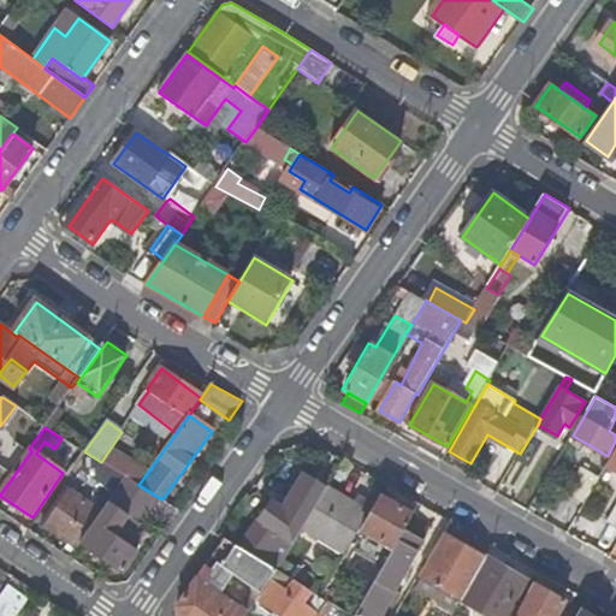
[(0,490),(11,474),(0,466),(0,490)]
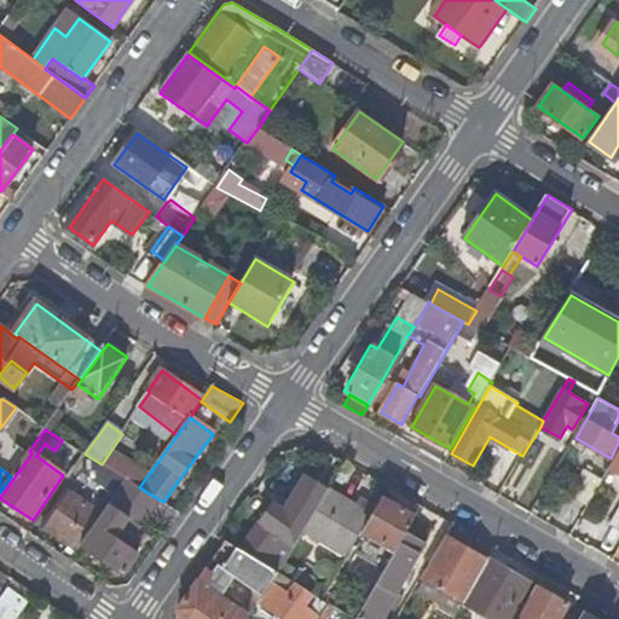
[(571,496),(588,505),(603,479),(585,469),(571,496)]
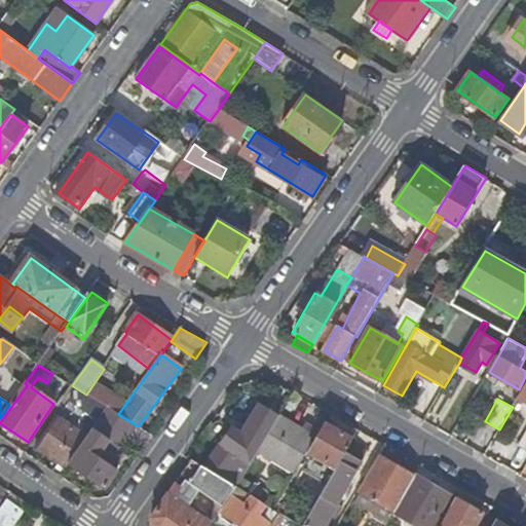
[(118,448),(135,424),(118,414),(108,407),(69,463),(105,487),(117,471),(97,456),(108,440),(118,448)]
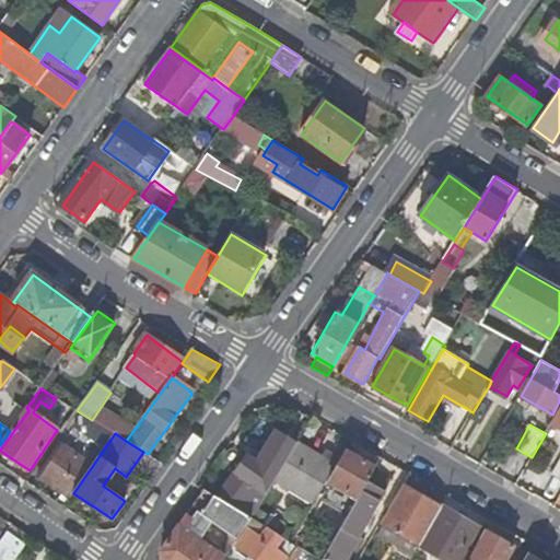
[(337,463),(300,442),(276,483),(314,504),(327,480),(337,463)]
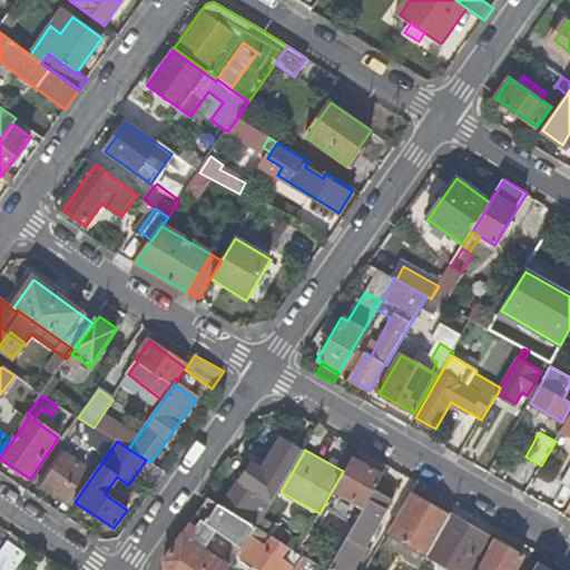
[(94,472),(61,451),(38,484),(70,505),(94,472)]
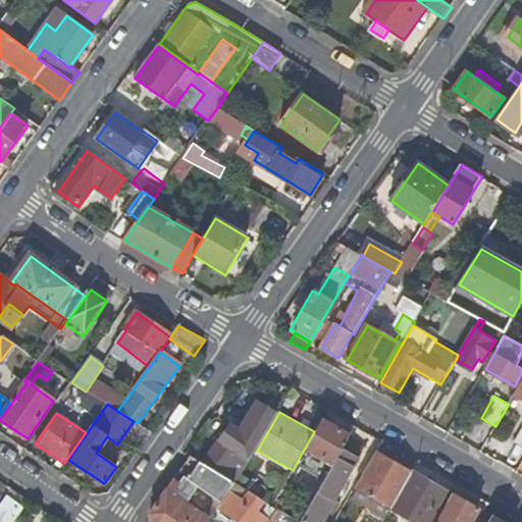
[(307,449),(305,448),(293,470),(322,486),(344,449),(351,434),(325,420),(324,419),(307,449)]
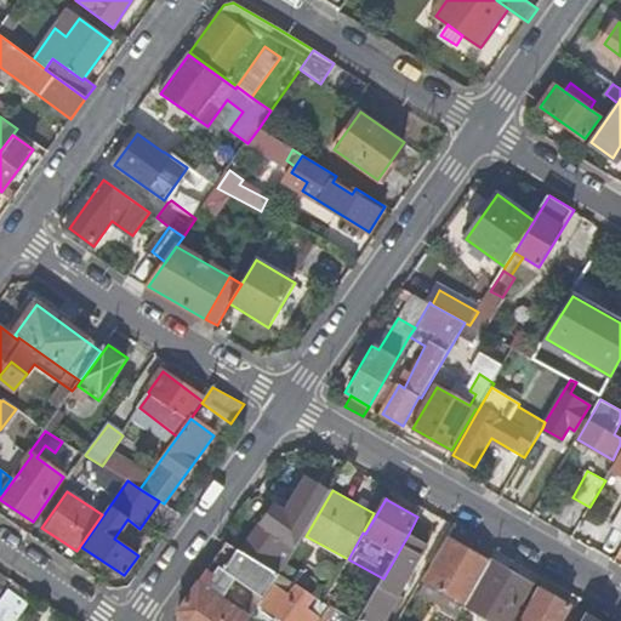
[(280,575),(312,522),(301,514),(296,520),(275,506),(245,551),(280,575)]
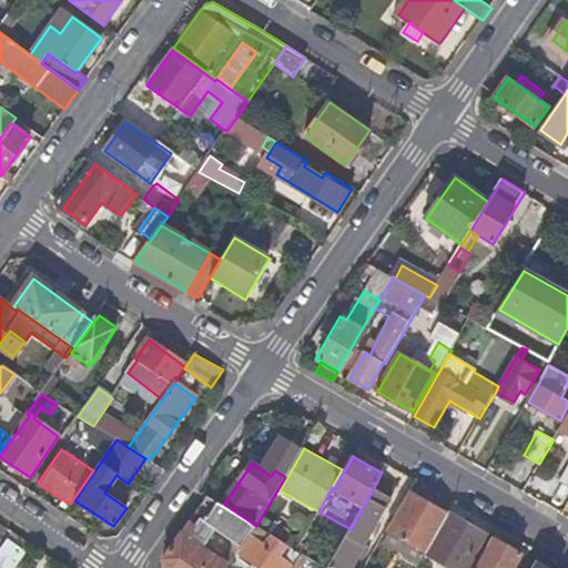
[(351,567),(392,498),(374,488),(351,529),(328,567),(351,567)]
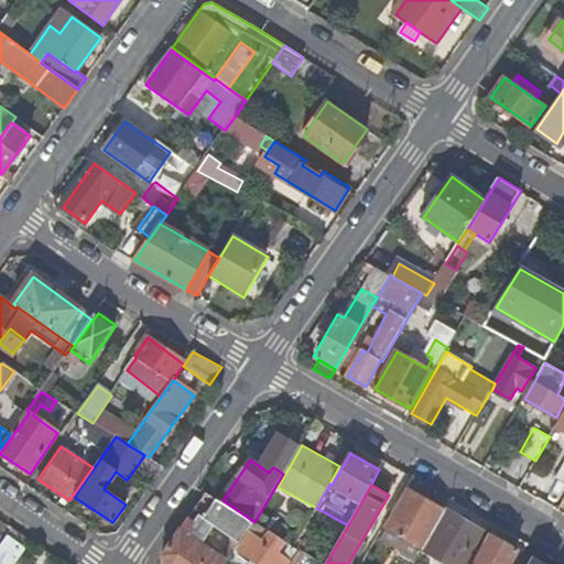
[(384,527),(423,549),(444,510),(407,488),(384,527)]
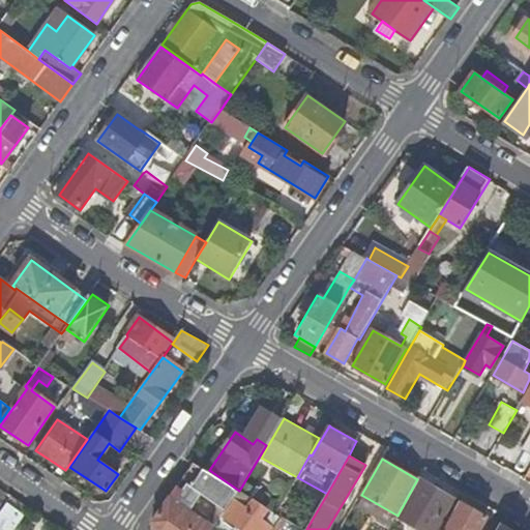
[(226,508),(238,490),(195,463),(153,522),(153,529),(210,529),(213,526),(190,510),(202,494),(226,508)]
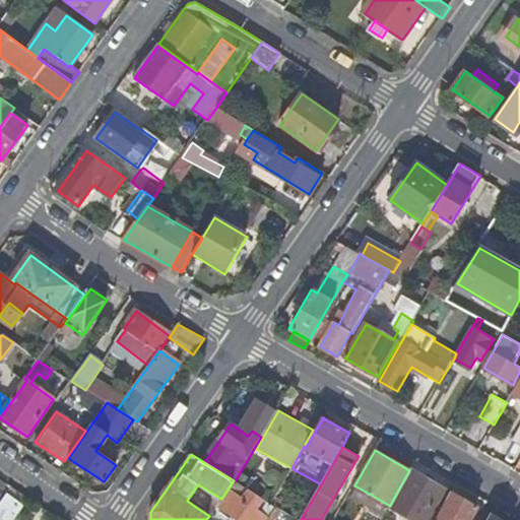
[(434,519),(440,510),(436,508),(447,490),(410,469),(409,470),(390,506),(404,514),(400,519),(411,519),(412,519),(414,519),(434,519)]
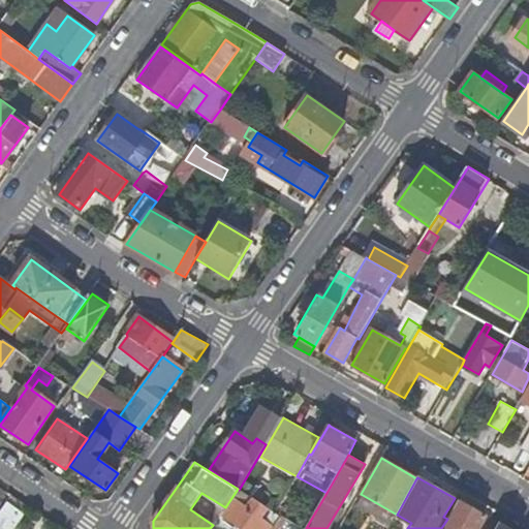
[(258,490),(253,499),(265,506),(270,496),(258,490)]
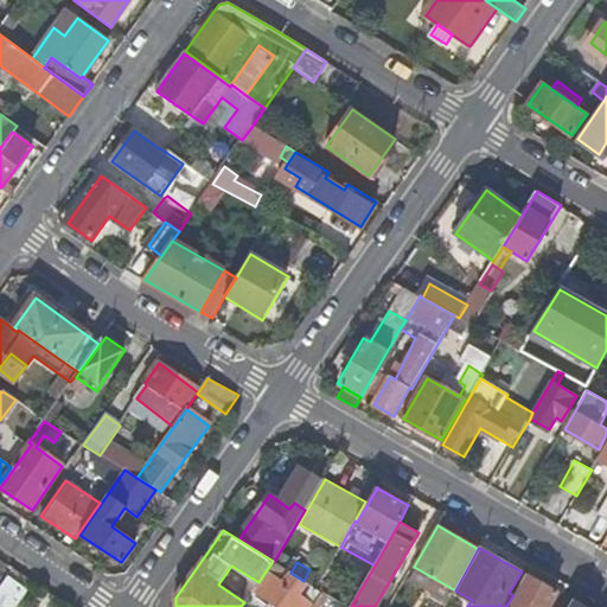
[(308,606),(320,590),(317,588),(304,581),(291,573),(278,564),(259,592),(274,602),(281,606),(308,606)]
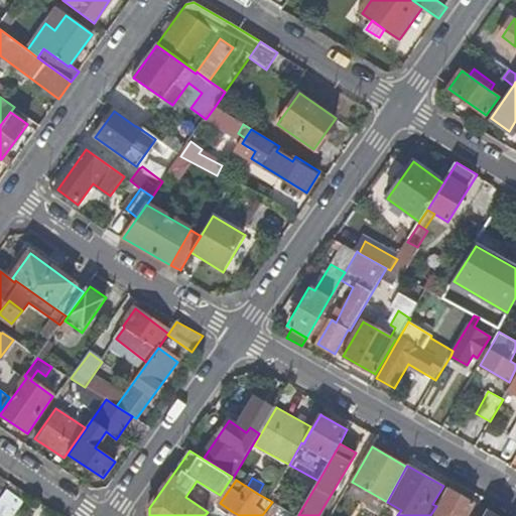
[(387,502),(352,482),(346,492),(381,512),(387,502)]
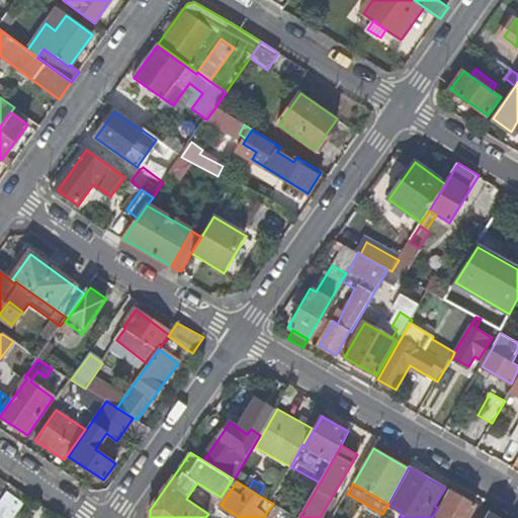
[(0,517),(35,517),(39,512),(7,491),(0,501),(0,517)]
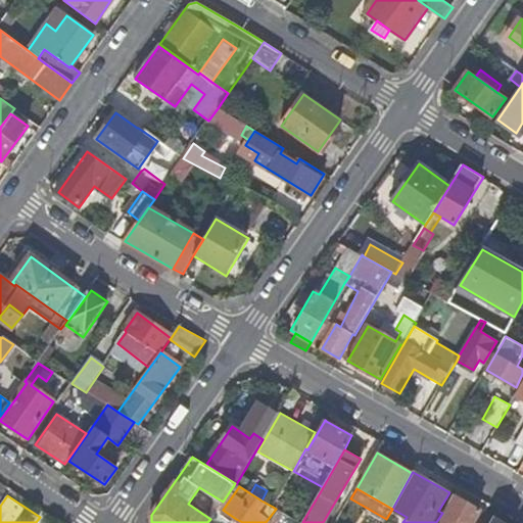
[(438,522),(473,522),(480,511),(455,495),(438,522)]
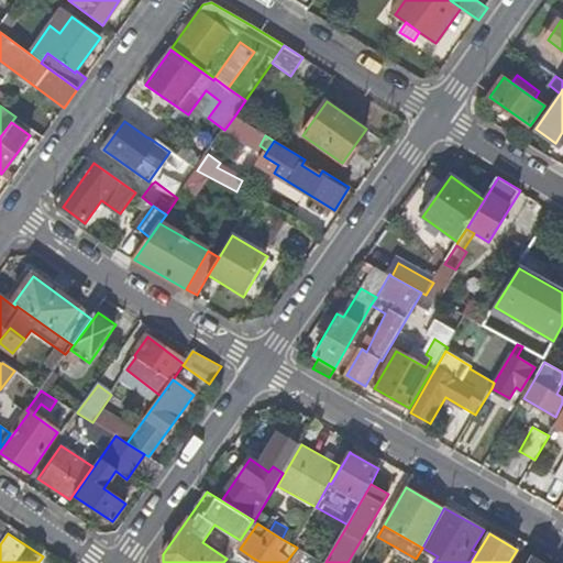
[(307,562),(311,556),(299,549),(289,562),(307,562)]
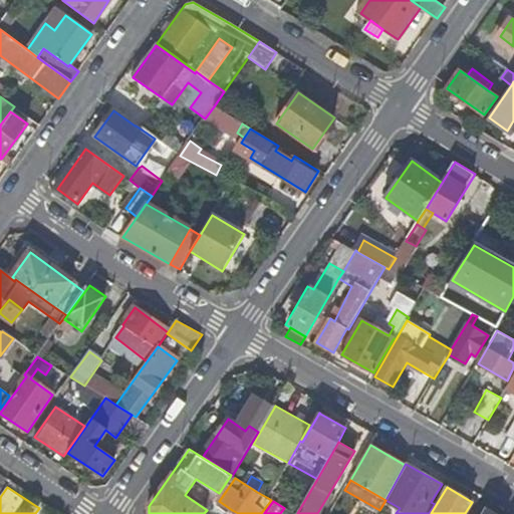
[(493,513),(475,504),(469,513),(493,513)]
